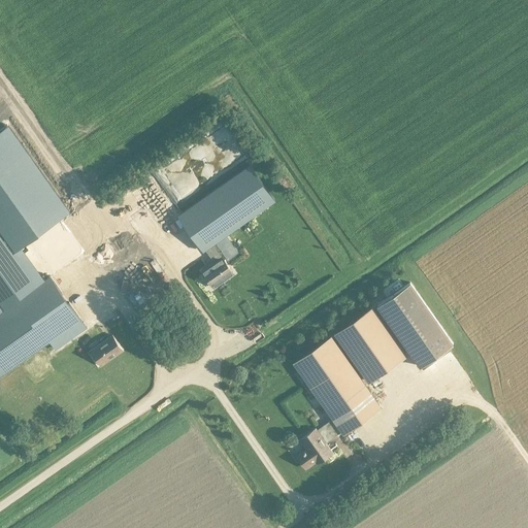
[(0,261),(69,212),(8,126),(0,131),(0,261)]
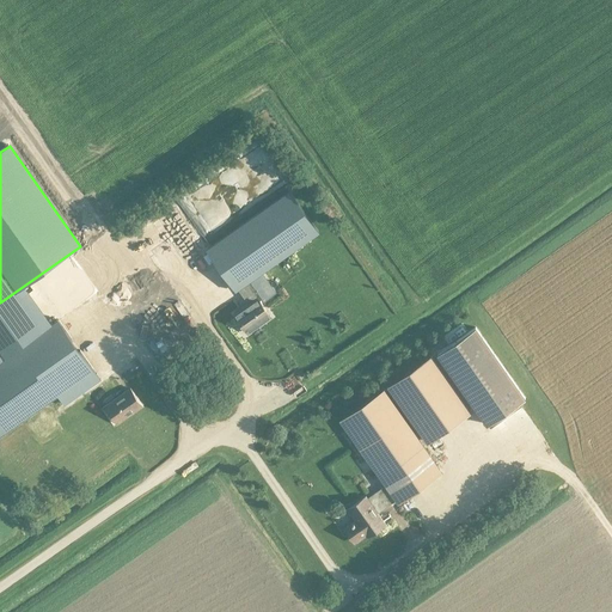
[(237,289),(238,289),(250,281),(318,233),(288,193),(208,249),(237,289)]
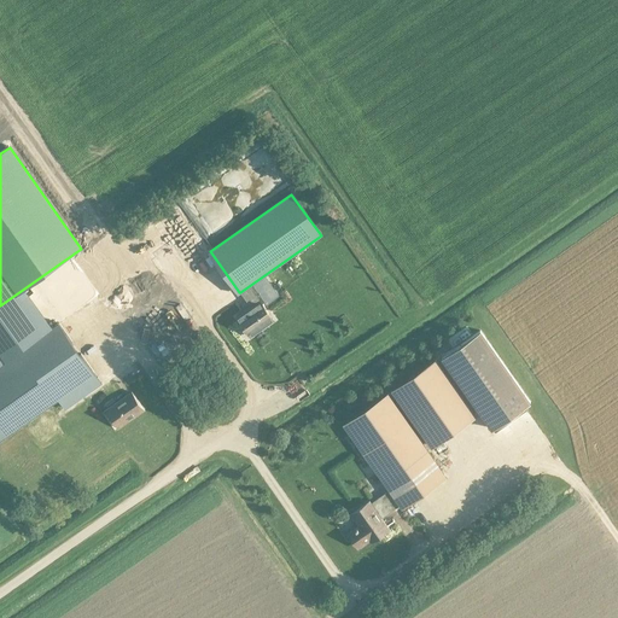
[(320,261),(328,277),(334,273),(325,257),(320,261)]
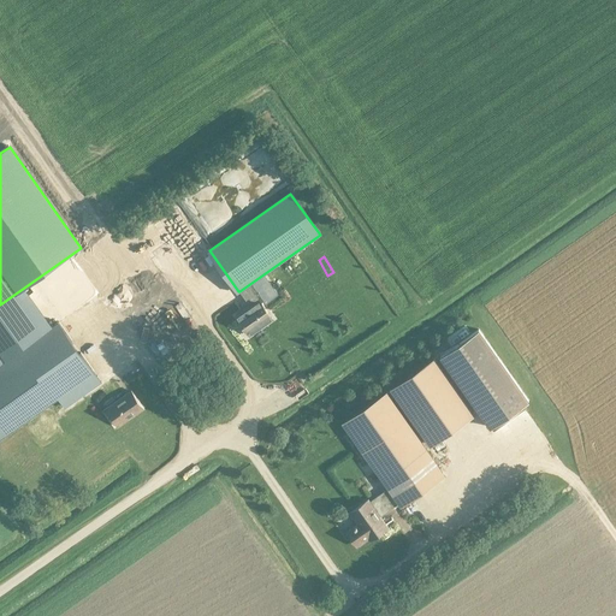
[(244,311),(236,317),(242,326),(244,325),(252,335),(273,319),(264,306),(266,303),(252,283),(240,291),(252,308),(247,312),(246,311),(244,311)]
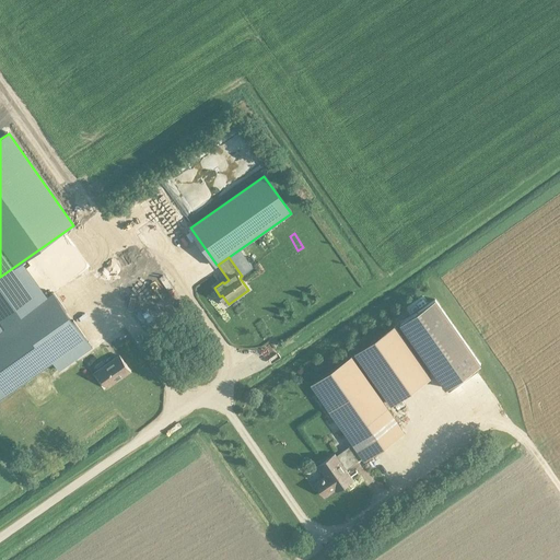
[(80,354),(81,356),(93,348),(54,292),(0,330),(0,397),(53,361),(58,370),(80,354)]
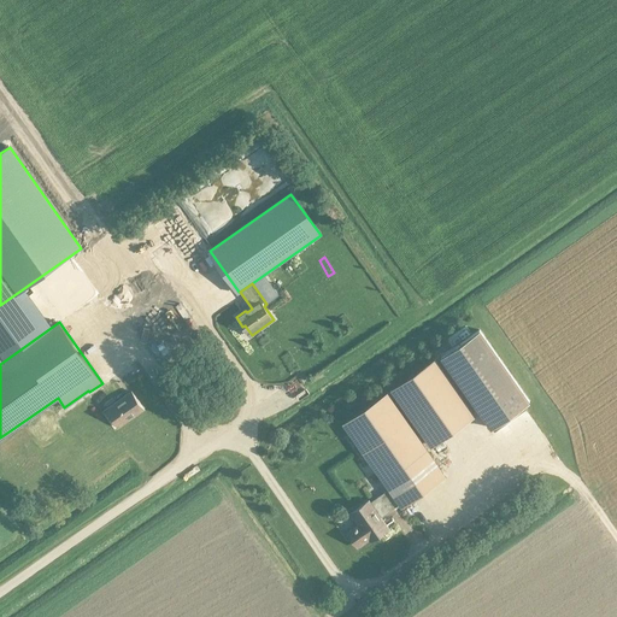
[(492,428),(529,401),(480,330),(441,357),(492,428)]
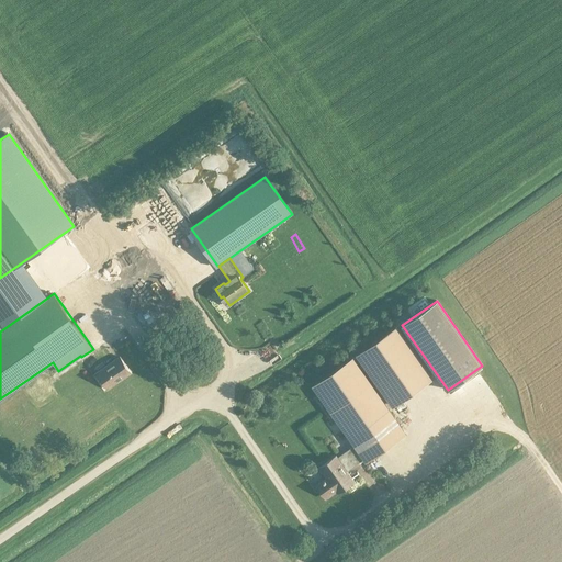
[(396,329),(358,356),(393,406),(431,379),(396,329)]
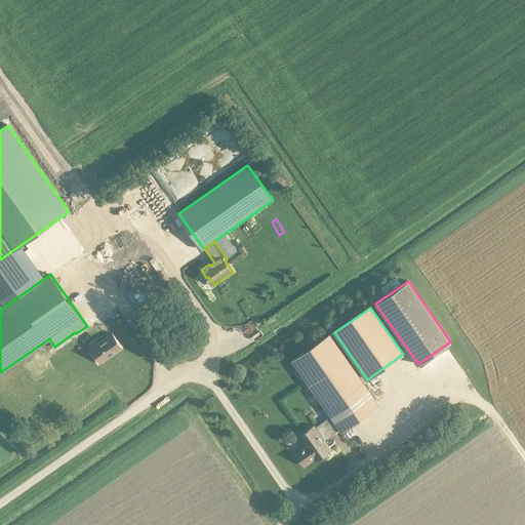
[(112,333),(91,348),(102,362),(110,356),(114,353),(115,354),(123,349),(112,333)]
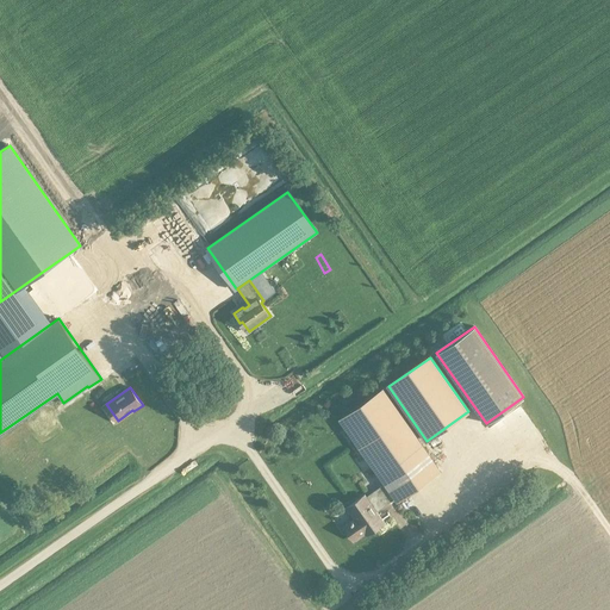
[(385,484),(396,497),(397,500),(440,471),(383,391),(341,421),(385,484)]
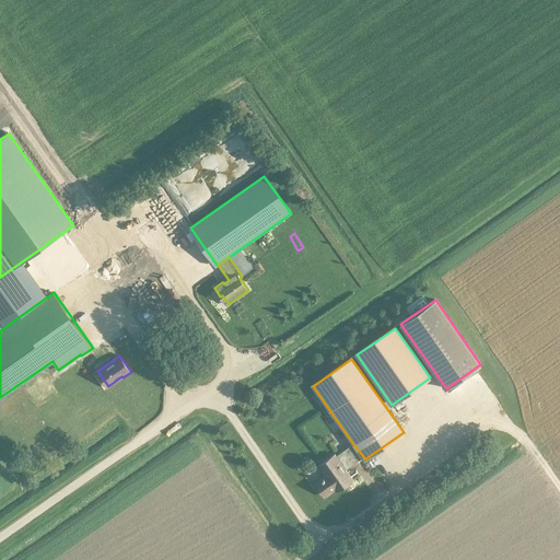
[(53,401),(65,392),(61,387),(49,397),(53,401)]
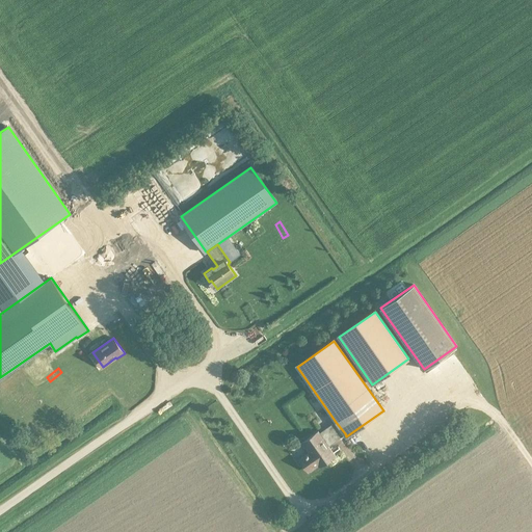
[(303,443),(311,452),(300,459),(309,471),(318,464),(319,467),(335,455),(326,444),(329,442),(330,444),(345,433),(336,422),(319,433),(318,432),(303,443)]
